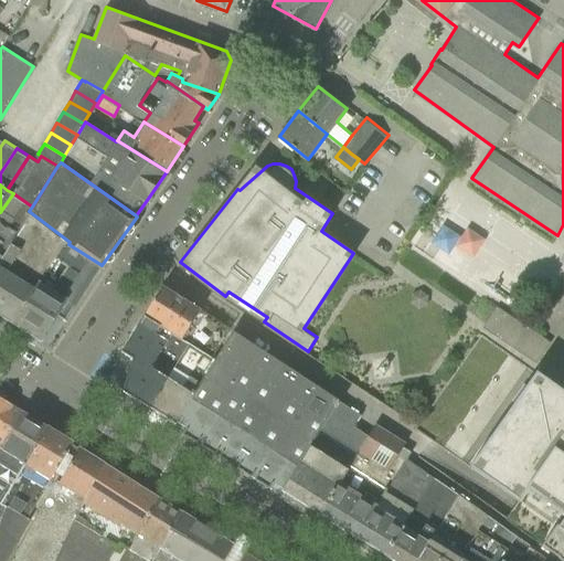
[(0,212),(0,257),(29,211),(32,207),(13,193),(0,212)]
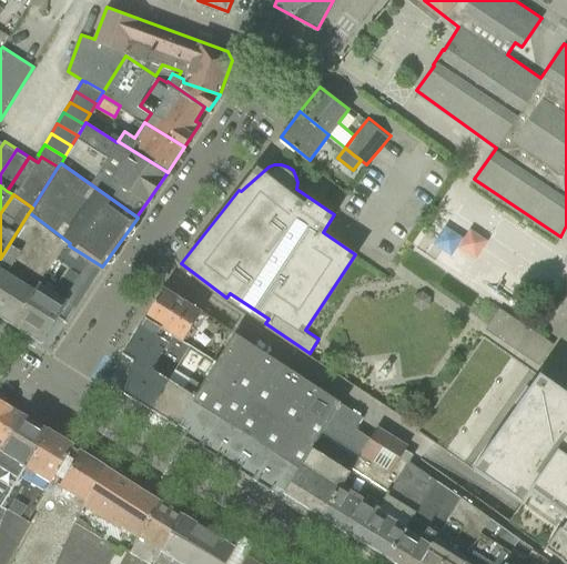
[(0,259),(0,313),(13,322),(66,240),(29,212),(0,259)]
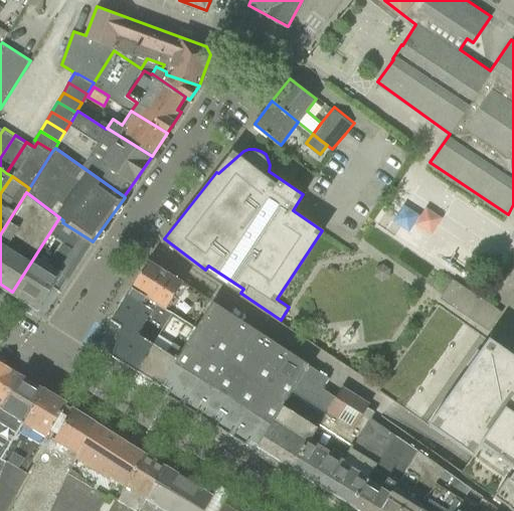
[(413,226),(419,208),(400,203),(395,221),(413,226)]
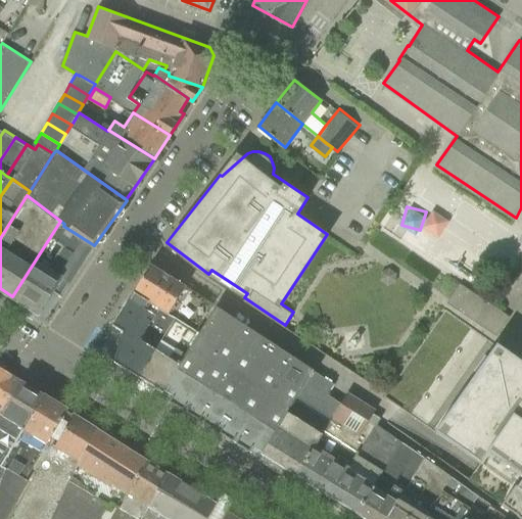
[(432,207),(423,227),(442,235),(451,216),(432,207)]
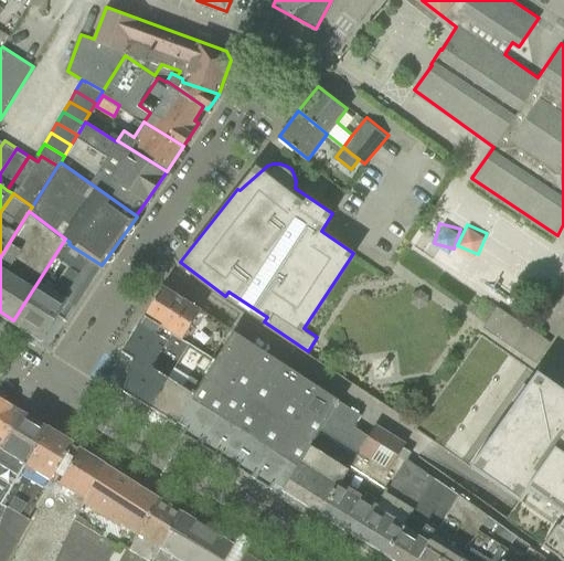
[(59,314),(67,319),(102,265),(68,244),(70,242),(65,239),(13,320),(42,339),(59,314)]
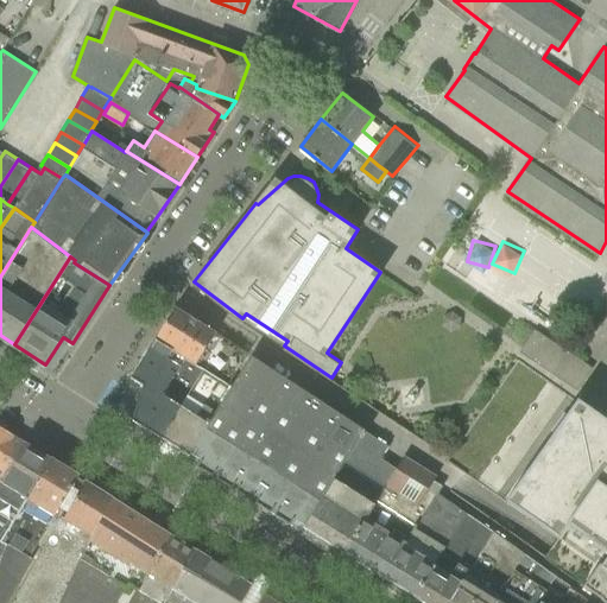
[(176,305),(163,327),(155,338),(203,368),(228,385),(247,355),(176,305)]
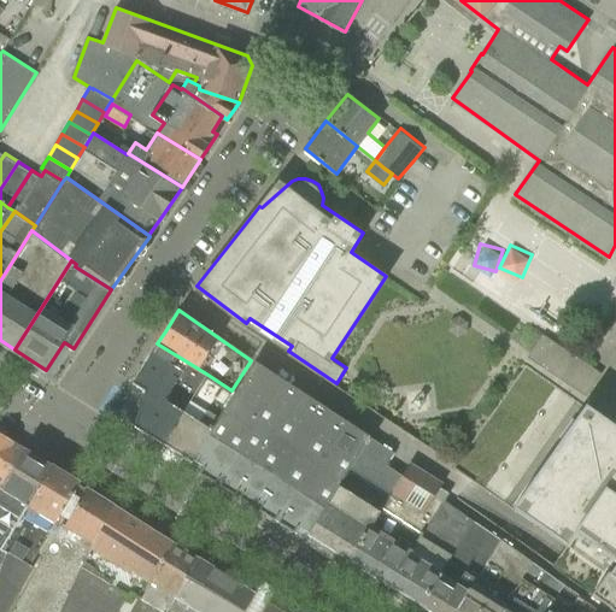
[(544,331),(528,354),(588,393),(603,371),(544,331)]
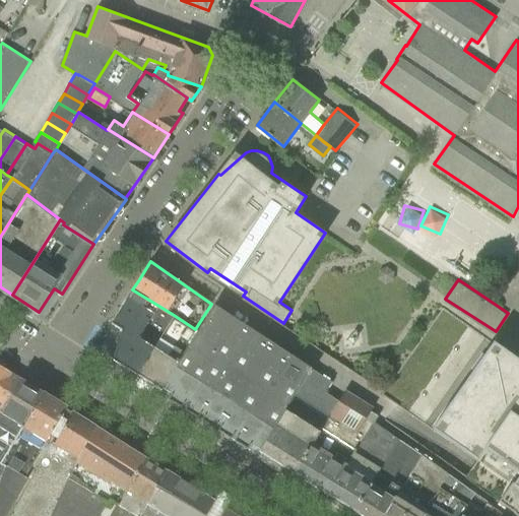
[(113,321),(122,328),(123,327),(137,337),(149,319),(165,329),(174,315),(132,289),(113,321)]
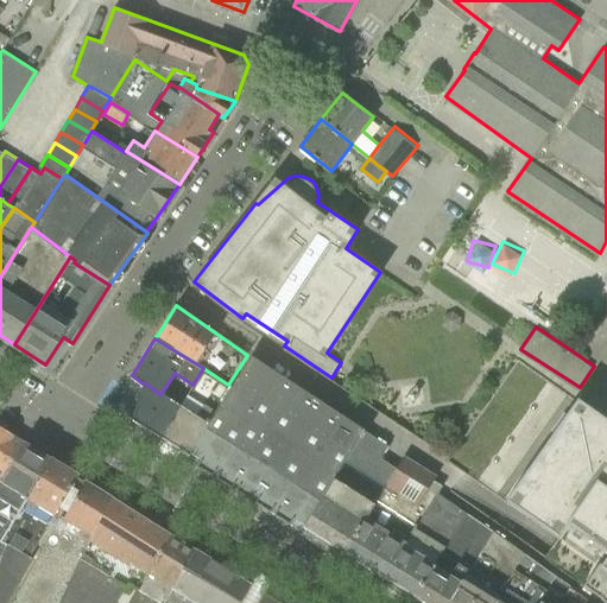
[(365,430),(327,405),(289,380),(252,356),(229,389),(232,391),(189,454),(228,477),(266,501),(305,526),(365,430)]
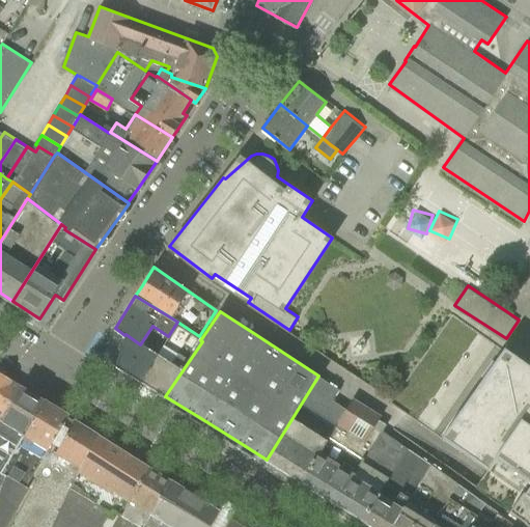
[(197,337),(199,336),(177,322),(168,336),(140,381),(165,396),(202,341),(200,340),(197,337)]
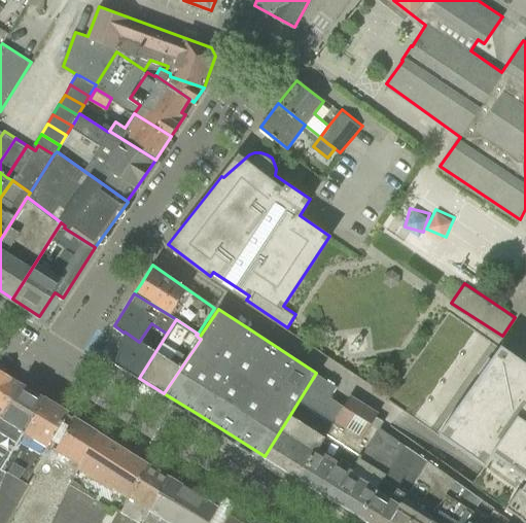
[(139,378),(167,334),(151,323),(139,342),(125,332),(124,333),(115,362),(139,378)]
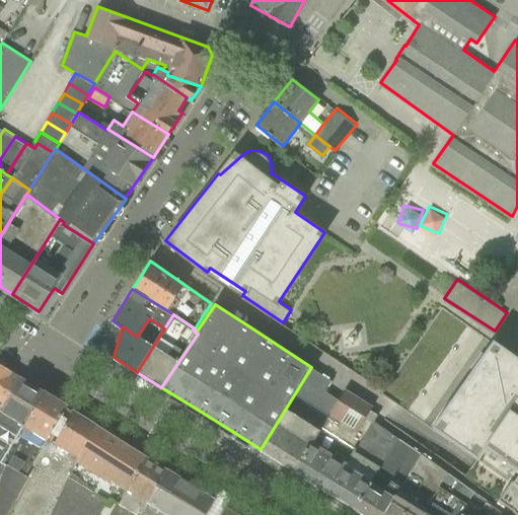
[(465,475),(514,510),(517,512),(517,357),(494,340),(432,426),(468,451),(478,458),(465,475)]
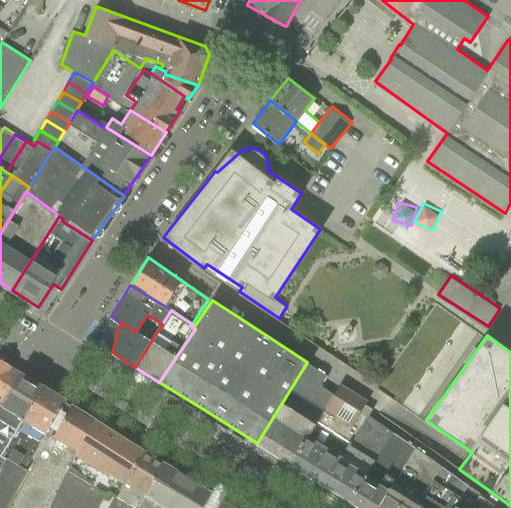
[(0,403),(20,370),(0,358),(0,403)]
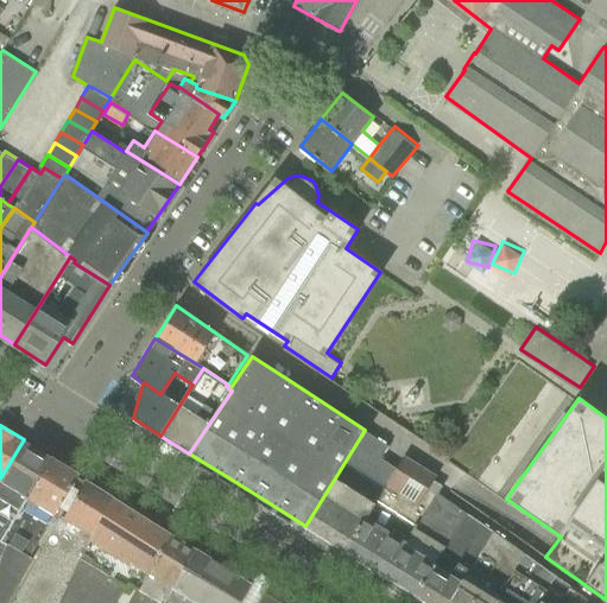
[(389,446),(365,430),(305,526),(346,551),(397,468),(381,458),(389,446)]
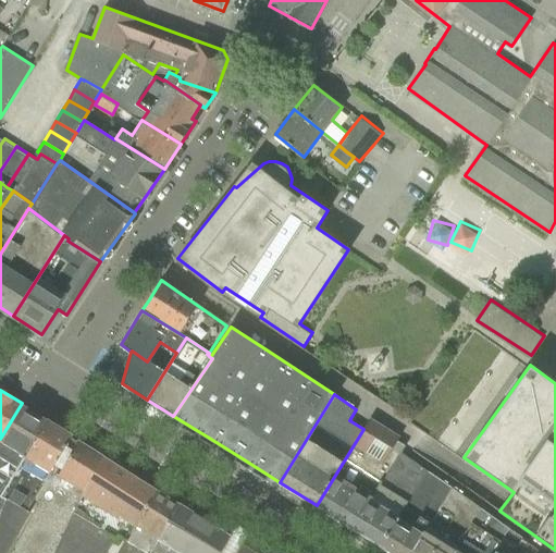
[(0,494),(48,418),(22,403),(0,439),(0,504),(3,506),(4,506),(7,500),(0,494)]
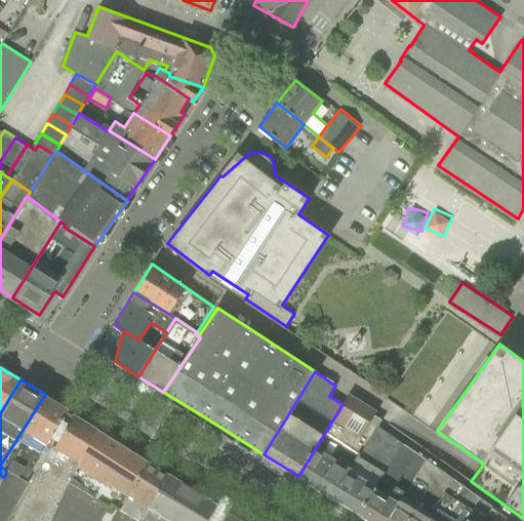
[(351,392),(343,404),(298,476),(332,497),(377,426),(378,426),(384,418),(375,413),(377,409),(351,392)]
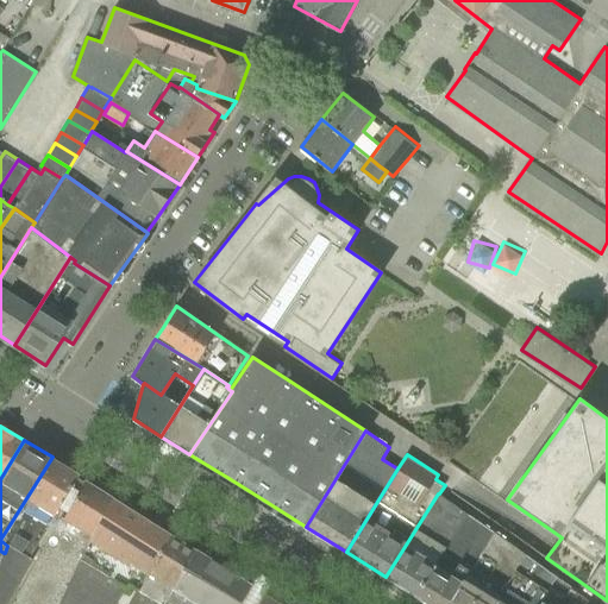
[(30,555),(79,476),(80,473),(52,457),(0,540),(7,546),(5,553),(4,553),(0,560),(0,603),(5,603),(33,558),(30,555)]
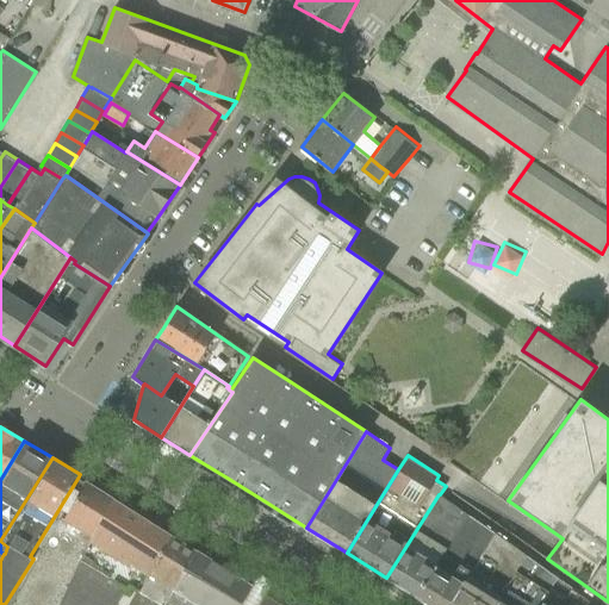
[(12,604),(61,604),(113,498),(86,480),(62,518),(12,604)]
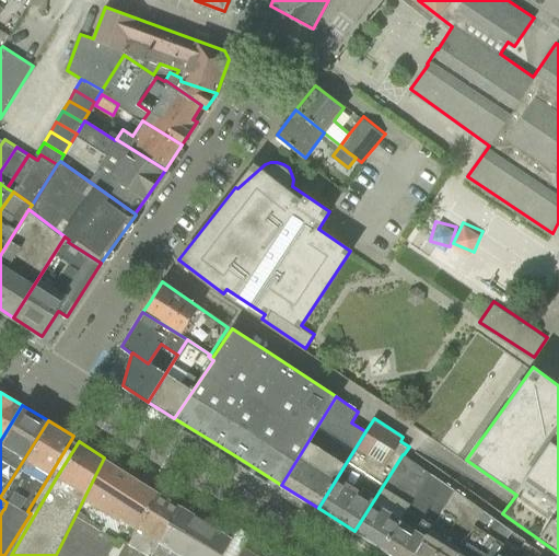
[(354,531),(382,548),(429,472),(404,454),(403,454),(354,531)]
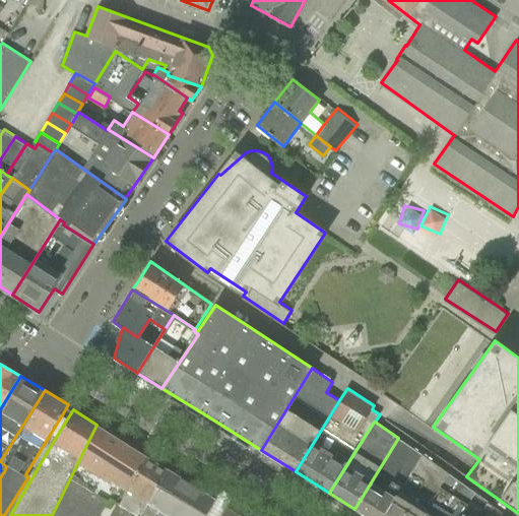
[(148,457),(96,425),(52,515),(99,515),(111,499),(118,502),(120,504),(148,457)]
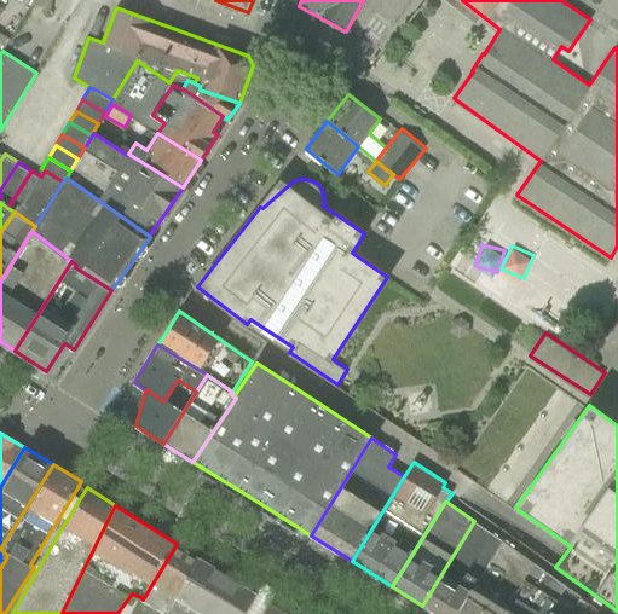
[(435,613),(455,613),(501,539),(474,521),(422,606),(435,613)]
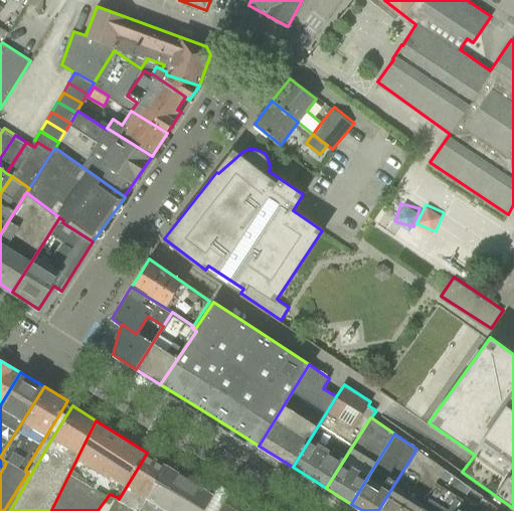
[(416,510),(444,468),(416,449),(378,510),(416,510)]
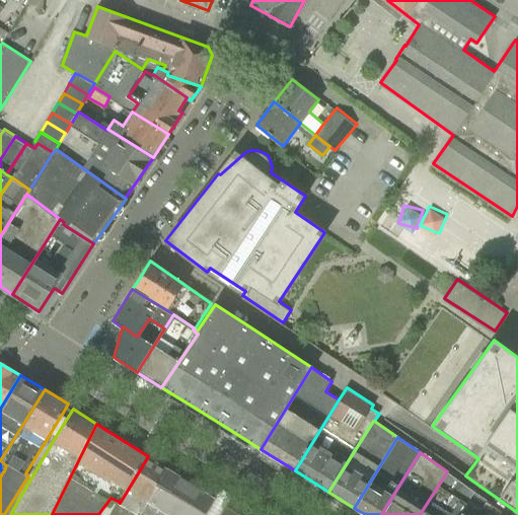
[(139,514),(168,469),(148,456),(120,503),(118,501),(108,514),(139,514)]
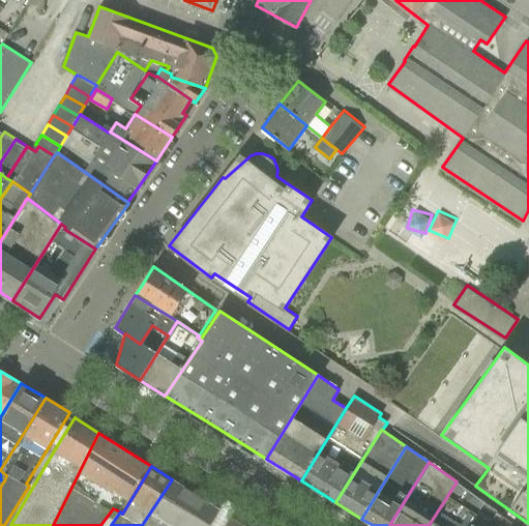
[(208,525),(219,508),(172,479),(142,525),(208,525)]
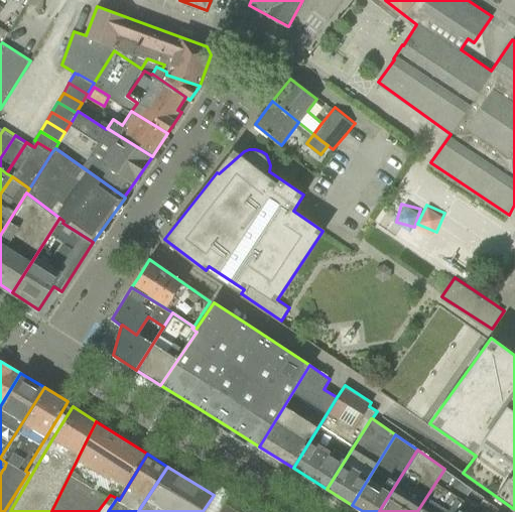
[(507,511),(511,507),(463,473),(459,479),(444,469),(417,511),(507,511)]
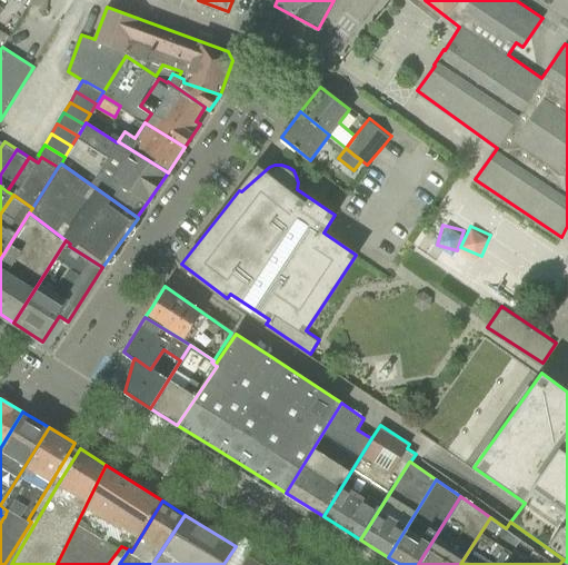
[(241,564),(265,564),(248,554),(241,564)]
